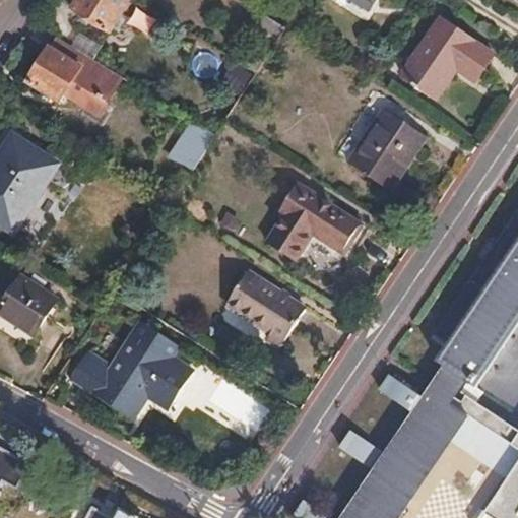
[(79,0),(76,7),(114,29),(132,0),(79,0)]
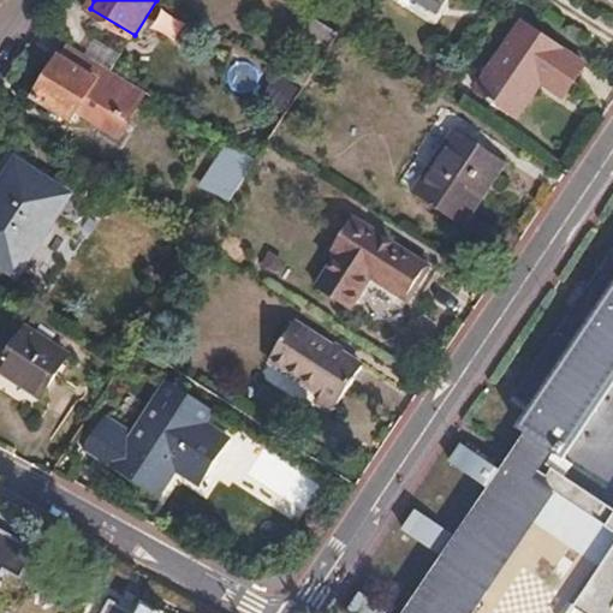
[(417,0),(436,12),(445,0),(417,0)]
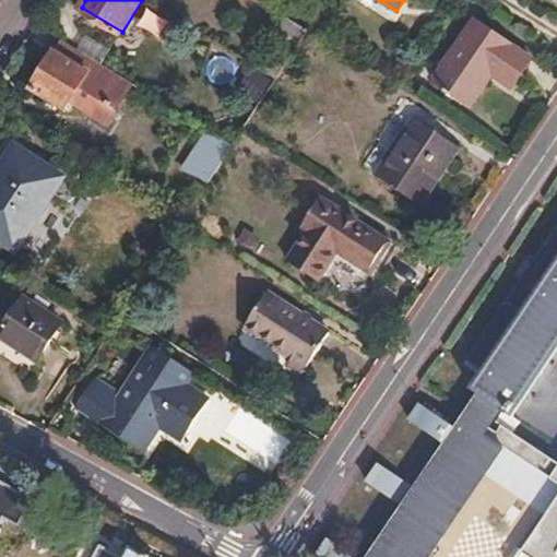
[(199,30),(166,9),(157,22),(191,42),(199,30)]
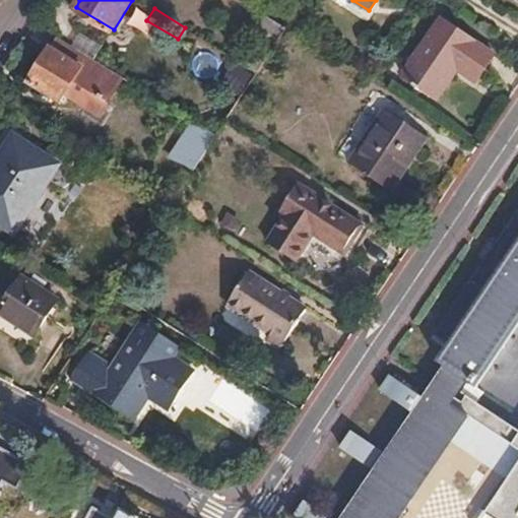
[(441,20),(403,75),(438,100),(456,72),(474,83),(493,56),(441,20)]
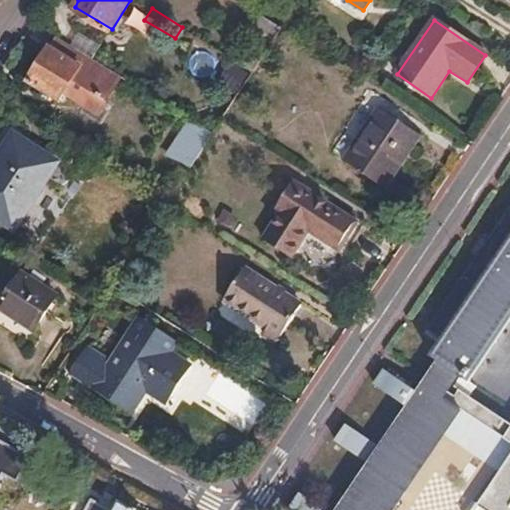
[(122,75),(58,35),(29,78),(60,97),(64,90),(86,103),(90,97),(99,94),(107,99),(122,75)]
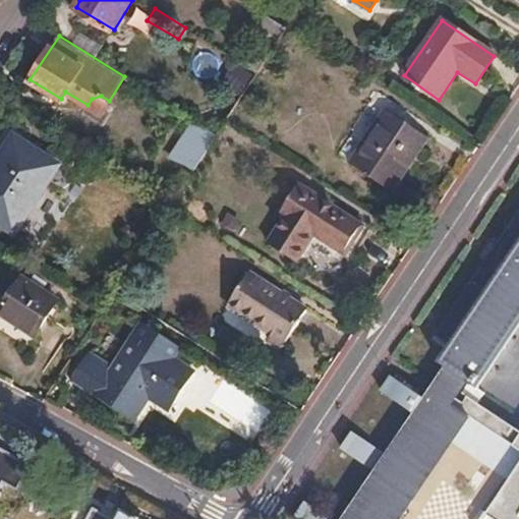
[(255,54),(247,66),(258,73),(267,60),(255,54)]
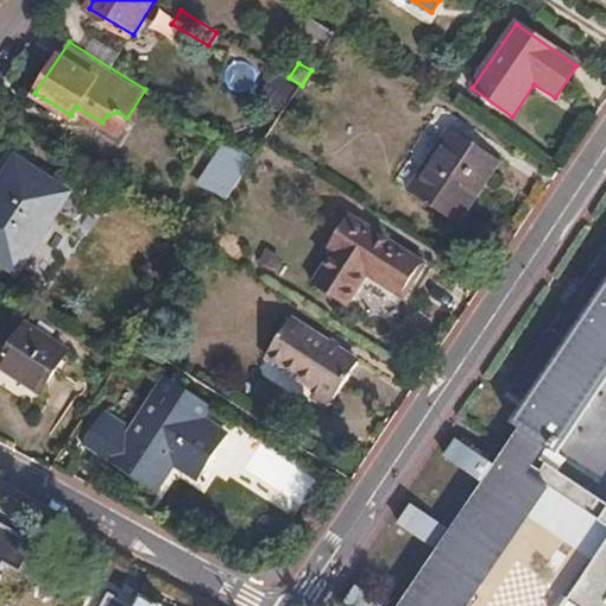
[(449,126),(406,190),(458,225),(499,159),(449,126)]
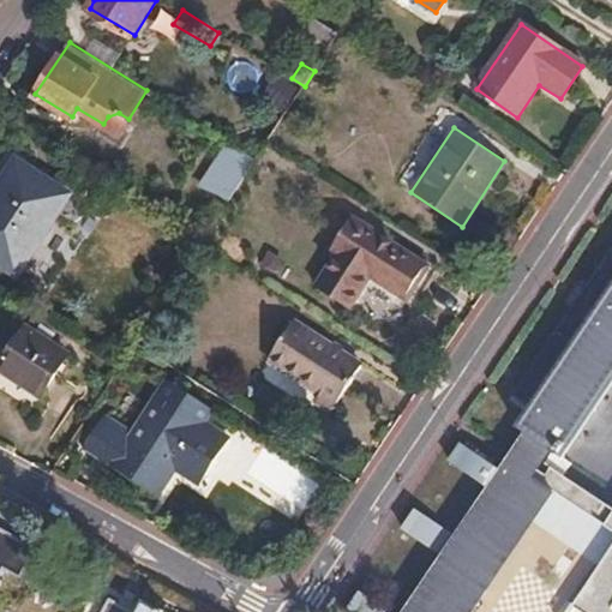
[(237,162),(244,151),(232,144),(226,155),(237,162)]
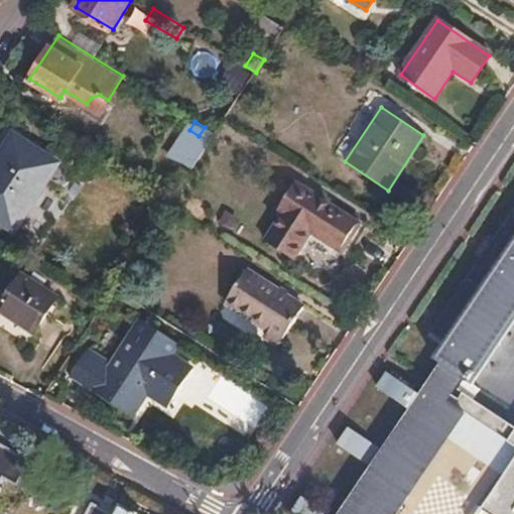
[(182,160),(194,167),(216,134),(205,127),(199,136),(182,160)]
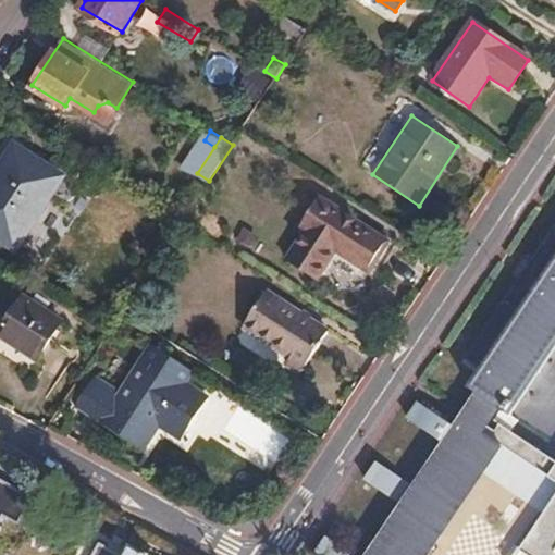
[(0,165),(0,241),(14,251),(61,179),(12,147),(0,165)]
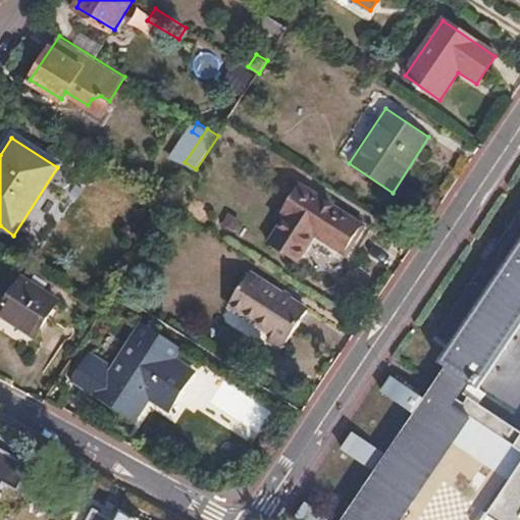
[(286,217),(267,244),(296,263),(314,236),(345,256),(363,229),(299,186),(280,213),(286,217)]
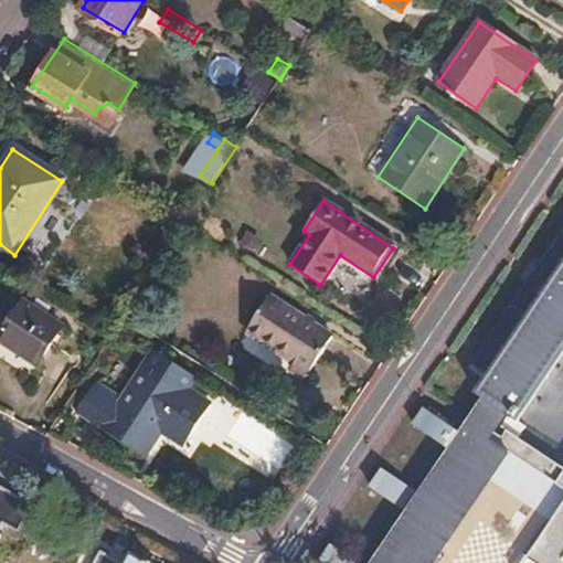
[(562,222),(538,261),(530,255),(517,274),(523,278),(466,362),(484,373),(471,391),(479,396),(454,434),(421,412),(410,427),(443,450),(414,494),(380,471),(369,489),(403,512),(368,562),(350,562),(328,548),(318,562),(431,562),(517,437),(562,467),(562,480),(526,537),(530,540),(522,551),(540,562),(544,562),(551,554),(562,561),(562,449),(517,418),(562,350),(562,222)]
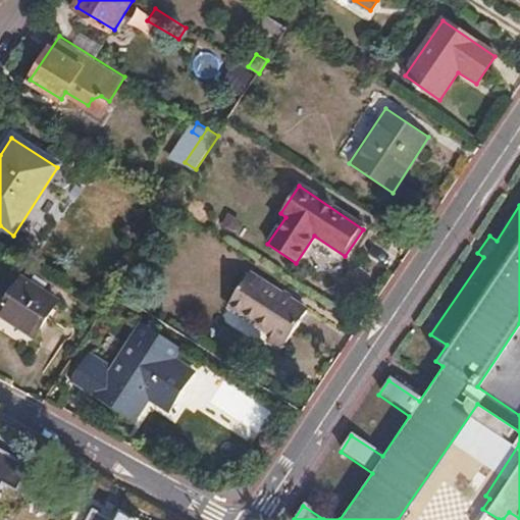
[(250,275),(228,306),(270,334),(267,340),(280,349),(305,313),(250,275)]
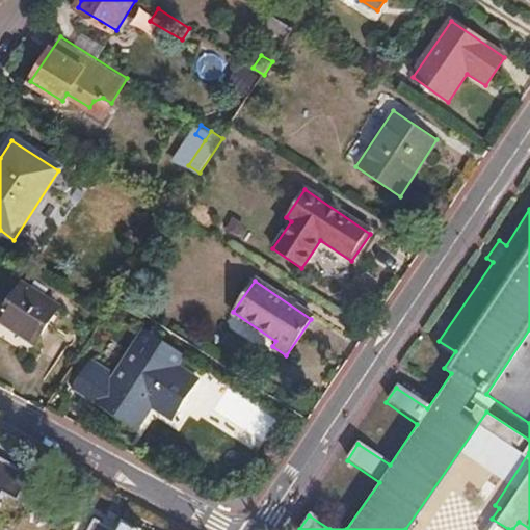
[(22,287),(0,319),(0,321),(35,345),(58,311),(22,287)]
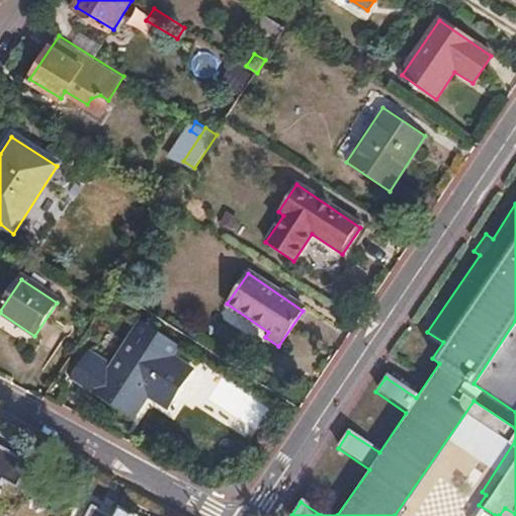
[(88,350),(71,376),(131,417),(147,393),(168,407),(192,371),(171,357),(179,346),(142,321),(111,365),(88,350)]
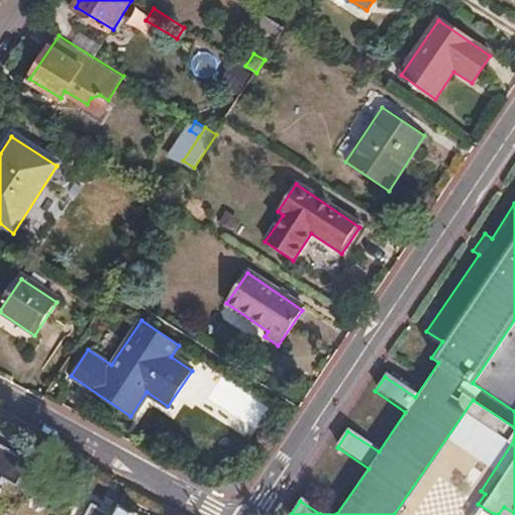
[(0,483),(3,478),(16,485),(29,460),(0,444),(0,483)]
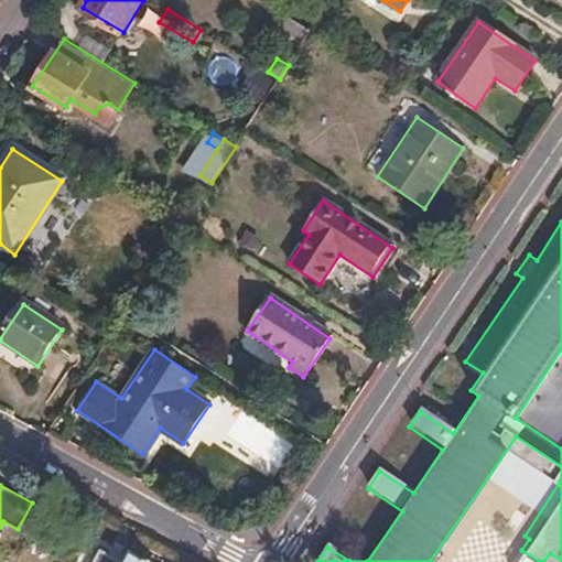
[(152,561),(132,550),(130,555),(126,561),(125,561),(104,550),(96,561),(152,561)]
